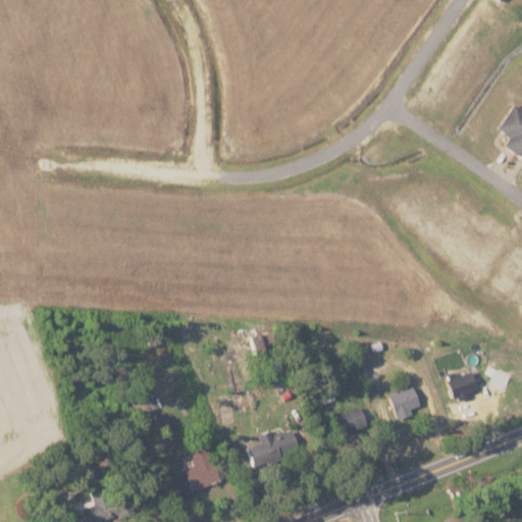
[(521,106),(521,107),(514,103),(498,128),(510,136),(504,145),(521,156),(521,106)]
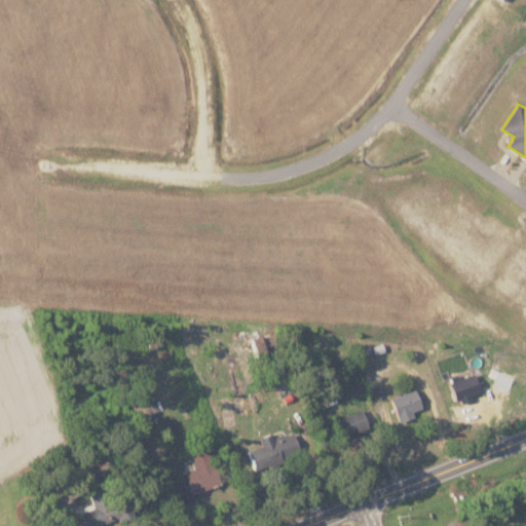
[(456,404),(482,397),(476,374),(450,381),(456,404)]
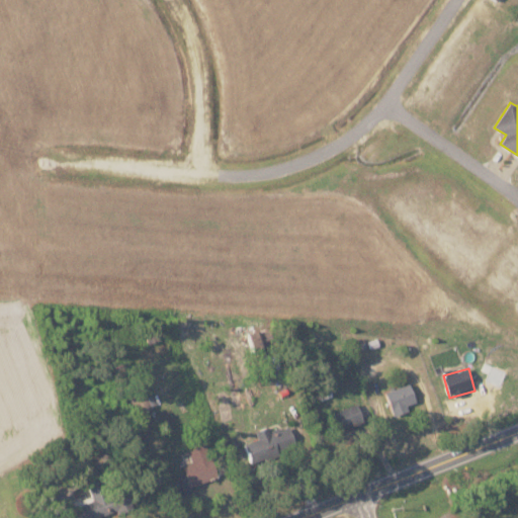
[(410,411),(408,405),(417,403),(411,383),(385,391),(394,416),(410,411)]
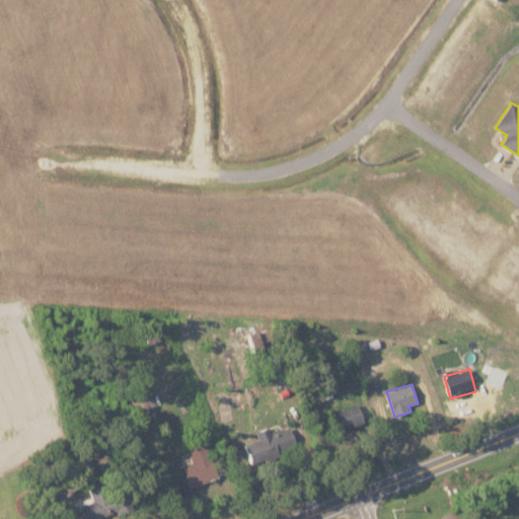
[(338,431),(364,423),(359,404),(332,413),(338,431)]
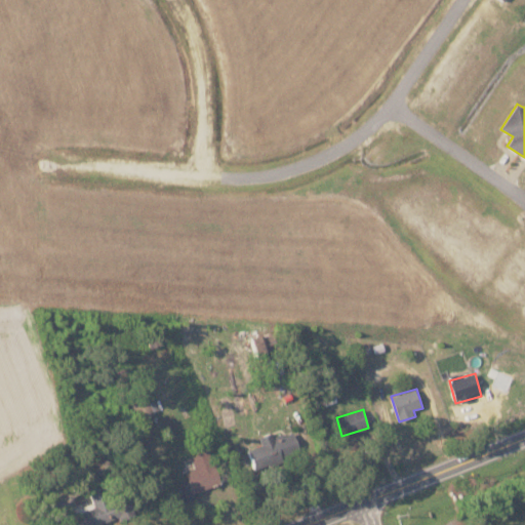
[(247,450),(255,472),(301,452),(291,428),(259,440),(261,444),(247,450)]
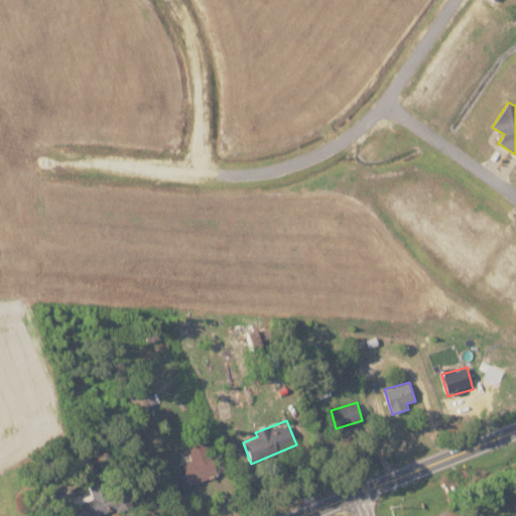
[(186,448),(191,460),(181,464),(190,485),(218,474),(205,441),(186,448)]
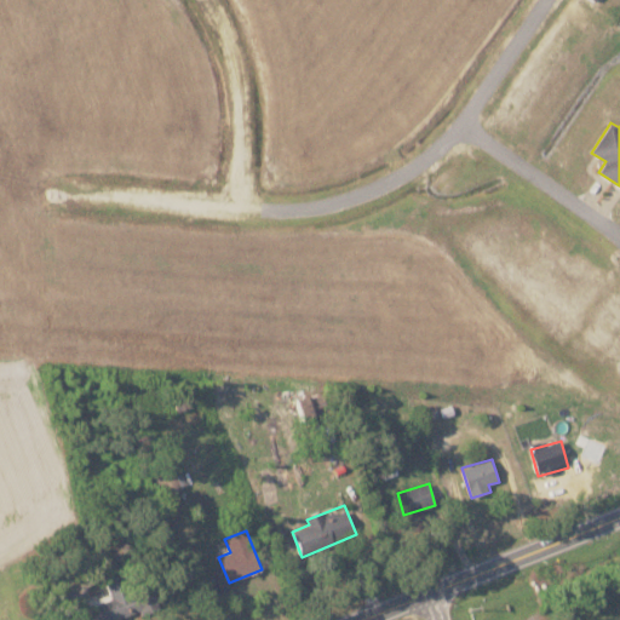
[(110,595),(87,601),(92,619),(120,619),(148,613),(142,592),(127,596),(121,575),(105,580),(110,595)]
